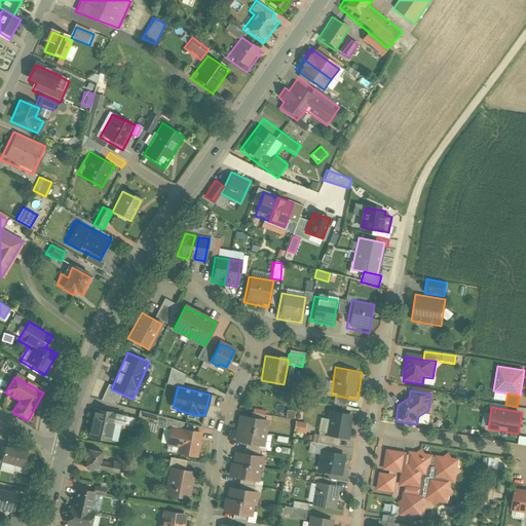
[(353,415),(325,409),(320,437),(348,443),(353,415)]
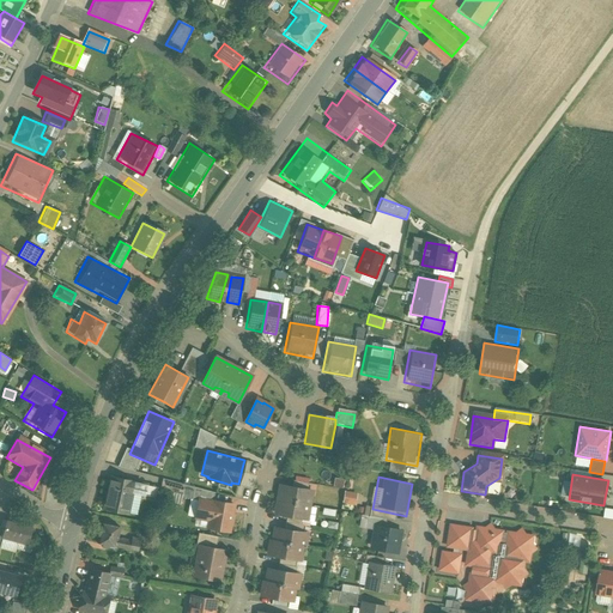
[(157,487),(111,478),(104,508),(127,513),(132,492),(155,497),(157,487)]
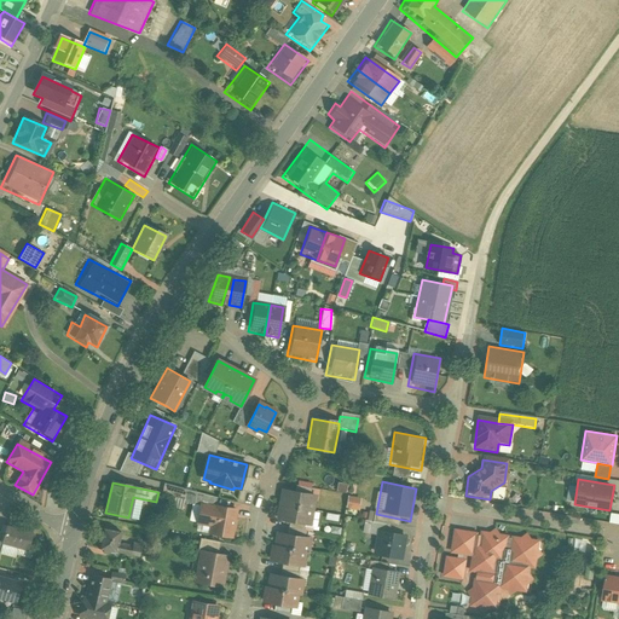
[(311,495),(284,491),(282,504),(312,510),(313,501),(310,501),(311,495)]
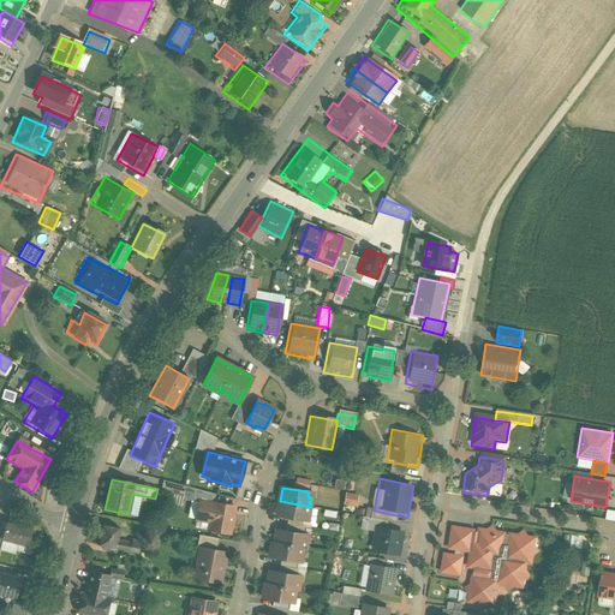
[(342,494),(342,506),(354,507),(356,494),(342,494)]
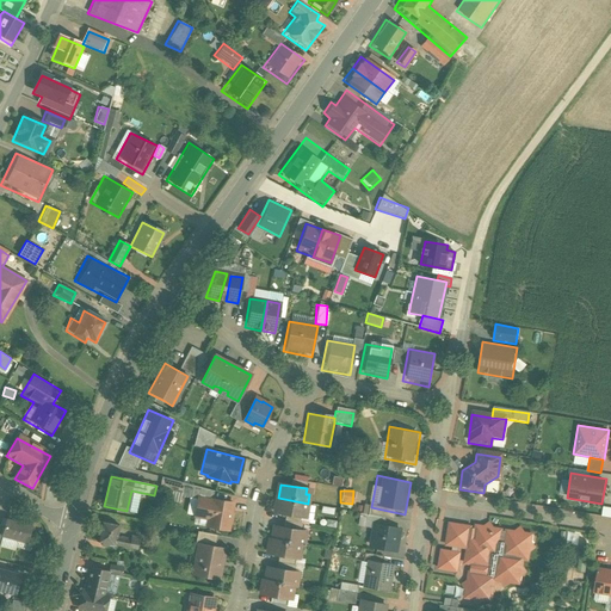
[(234,503),(197,495),(192,519),(207,523),(205,529),(228,532),(234,503)]
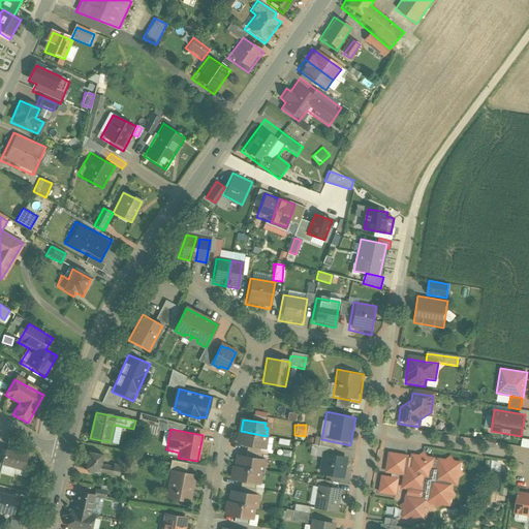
[(267,436),(241,431),(239,443),(261,447),(261,443),(265,443),(267,436)]
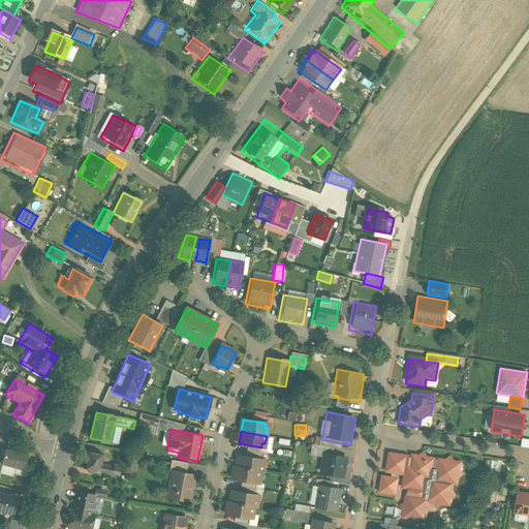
[(528,439),(521,438),(520,446),(528,447),(528,439)]
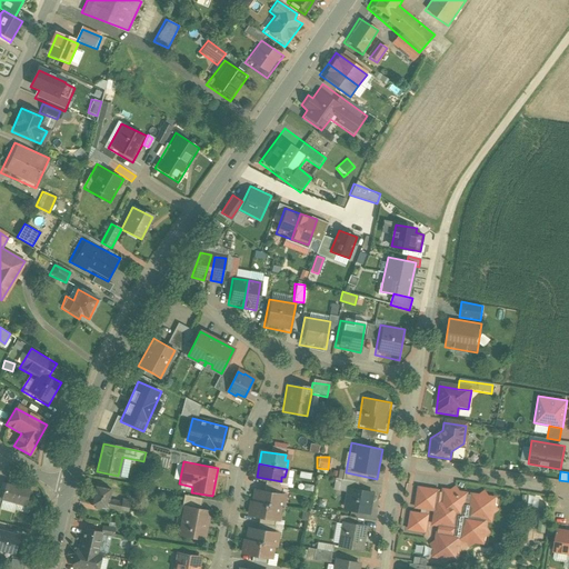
[(29,488),(2,481),(0,491),(0,501),(25,508),(29,488)]
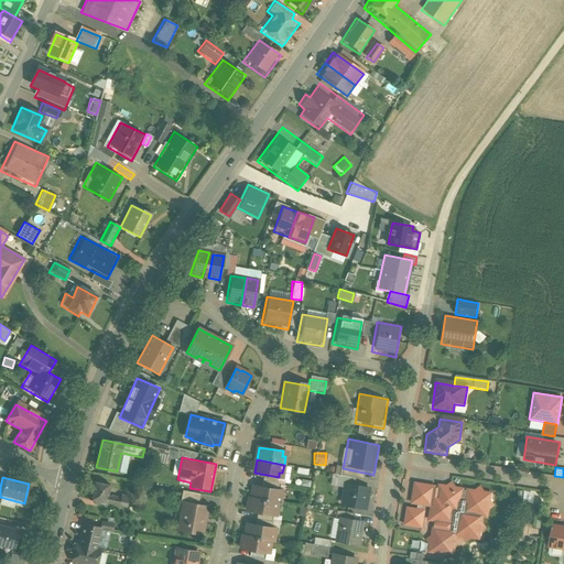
[(412,480),(409,505),(430,508),(427,521),(432,522),(431,535),(425,539),(430,544),(427,553),(436,554),(440,559),(445,555),(455,556),(457,537),(462,538),(466,542),(472,539),(480,541),(481,532),(487,529),(484,522),(484,518),(489,519),(491,509),(497,506),(492,501),(492,494),(485,492),(480,487),(475,491),(456,488),(452,483),(447,486),(412,480)]
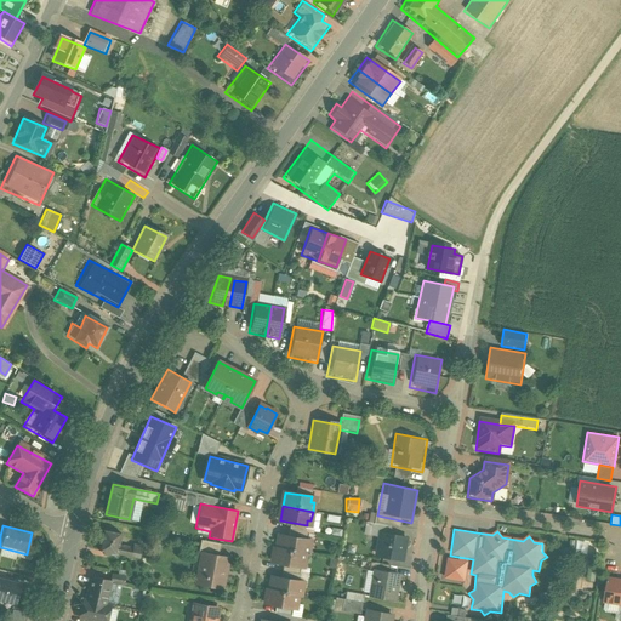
[(121,534),(103,530),(98,551),(117,554),(121,534)]
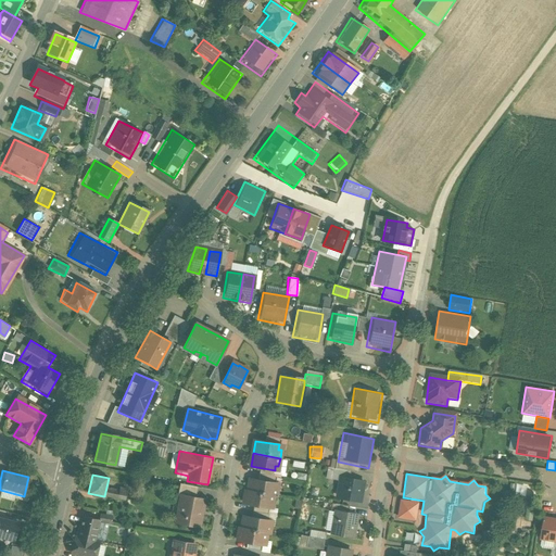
[(365,480),(337,476),(332,501),(361,506),(365,480)]
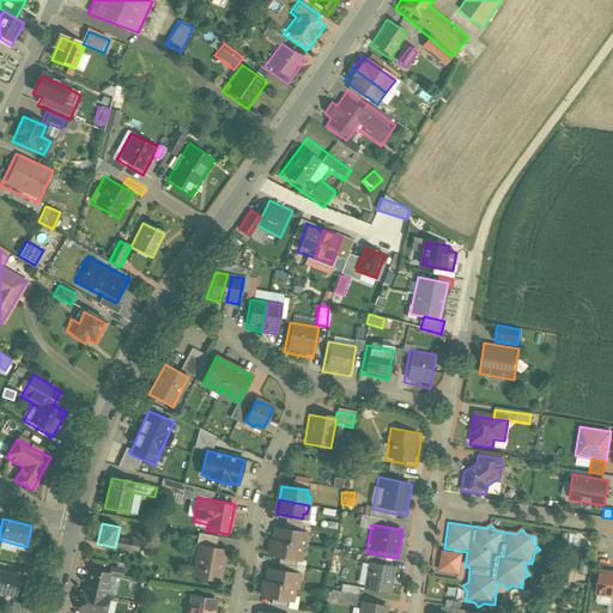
[(303,533),(277,528),(274,541),(302,546),(302,547),(304,547),(305,539),(302,538),(303,533)]
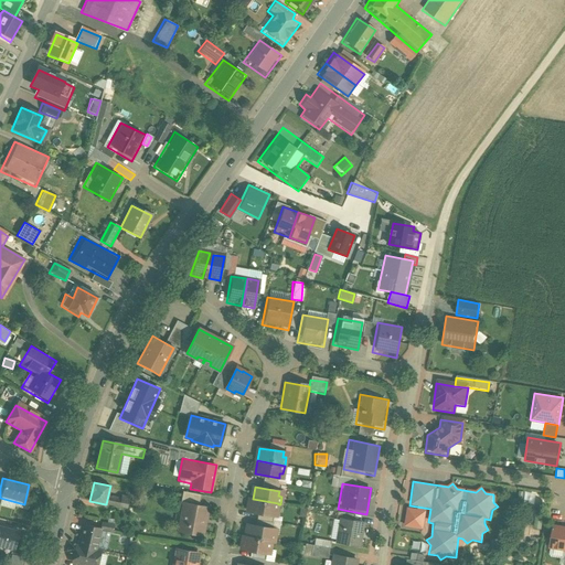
[(253,499),(251,499),(248,511),(273,515),(274,511),(277,511),(278,504),(278,503),(253,499)]
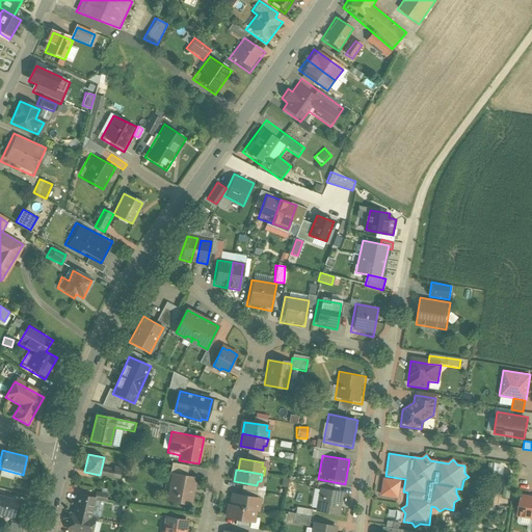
[(197,478),(169,473),(164,503),(191,507),(197,478)]
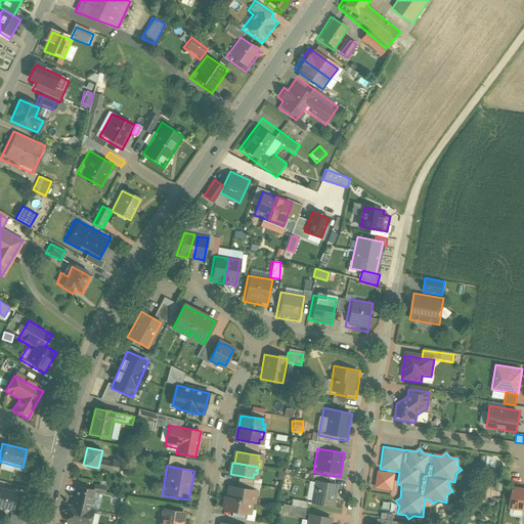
[(395,474),(378,471),(375,489),(392,492),(395,474)]
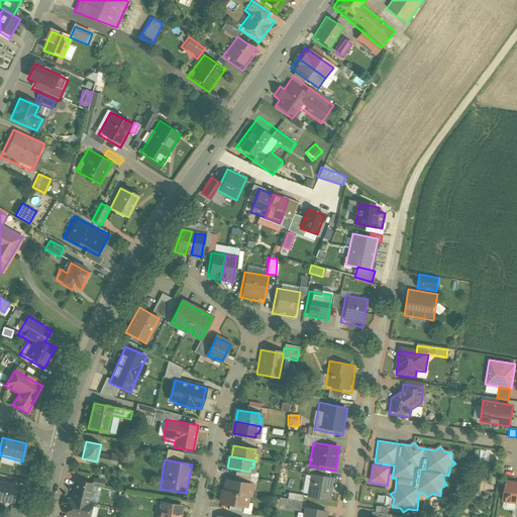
[(333,479),(309,474),(304,498),(329,502),(333,479)]
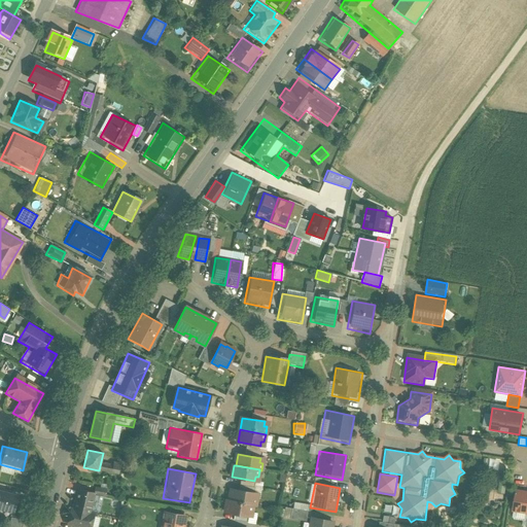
[(69,511),(85,514),(91,492),(74,489),(69,511)]
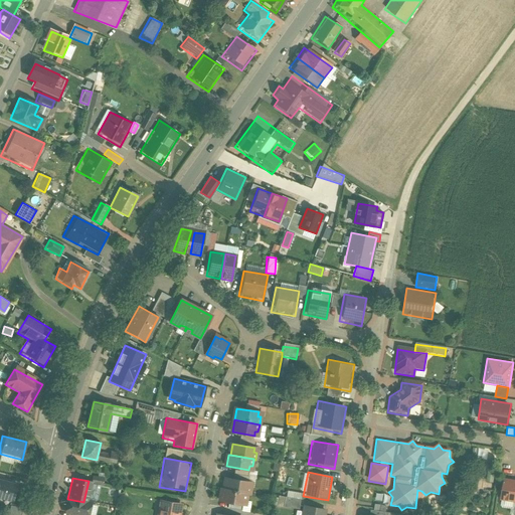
[(248,482),(226,478),(224,489),(224,490),(247,494),(249,494),(250,487),(247,486),(248,482)]
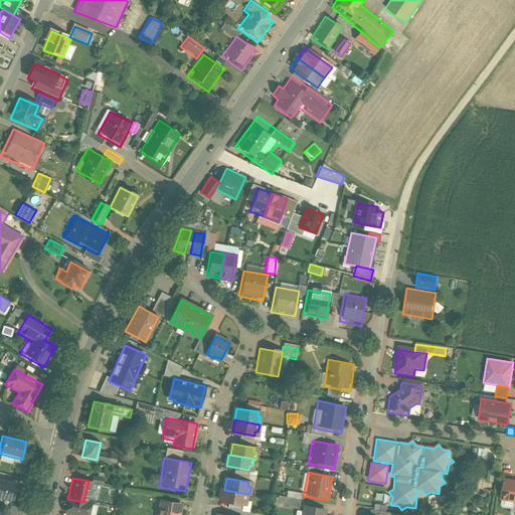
[(514,482),(505,480),(502,498),(514,500),(514,482)]
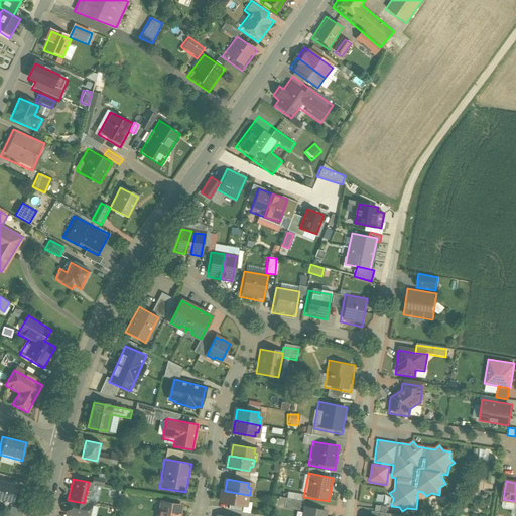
[(16,487),(0,484),(0,500),(13,504),(16,487)]
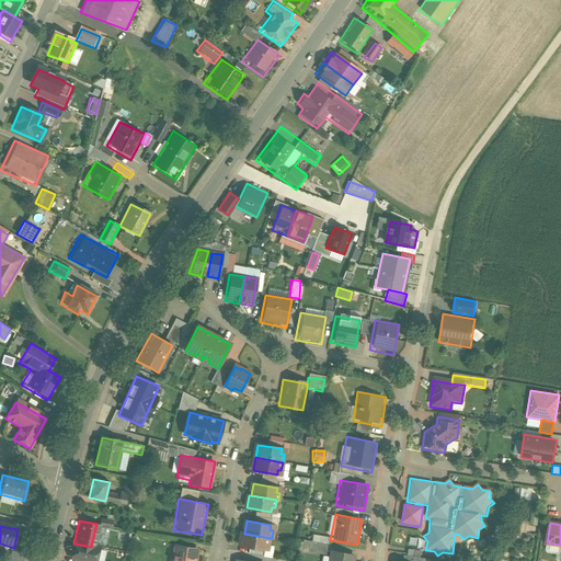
[(244,533),(242,533),(240,545),(264,549),(265,545),(267,546),(270,538),(244,534),(244,533)]
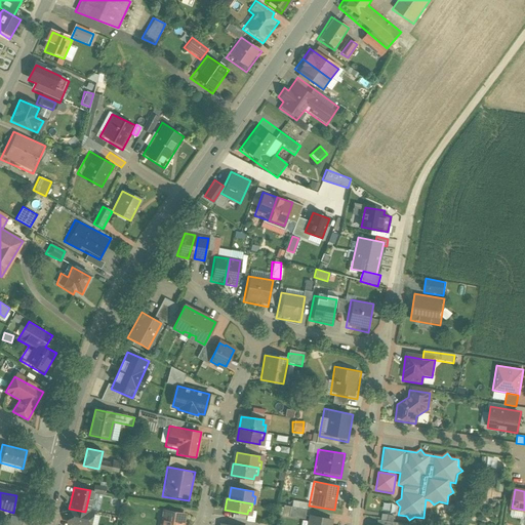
[(283,506),(281,516),(304,519),(307,502),(291,500),(290,507),(283,506)]
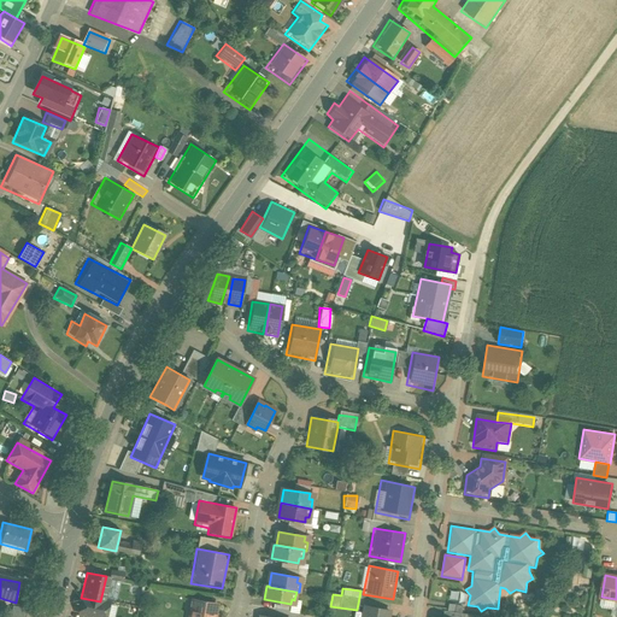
[(100,601),(81,598),(76,616),(106,616),(110,603),(100,601)]
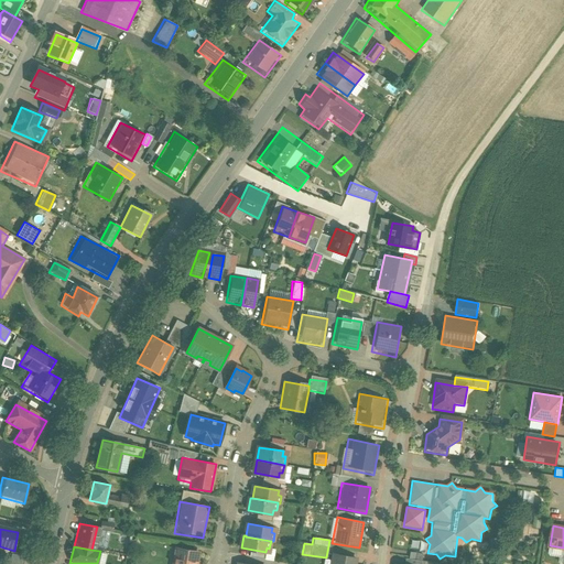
[(198,563),(201,552),(171,546),(167,563),(198,563)]
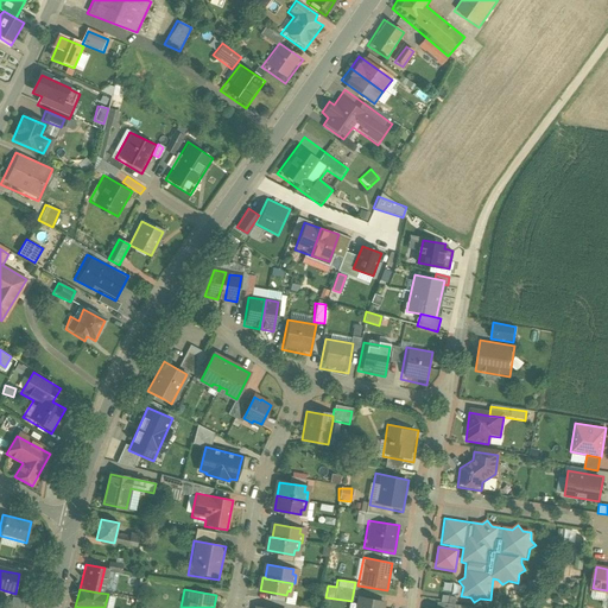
[(8,607),(24,607),(26,600),(11,597),(8,607)]
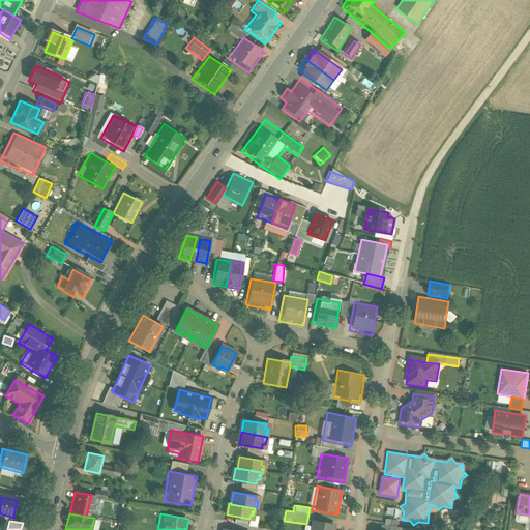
[(332,529),(334,525),(320,522),(314,521),(312,529),(332,529)]
